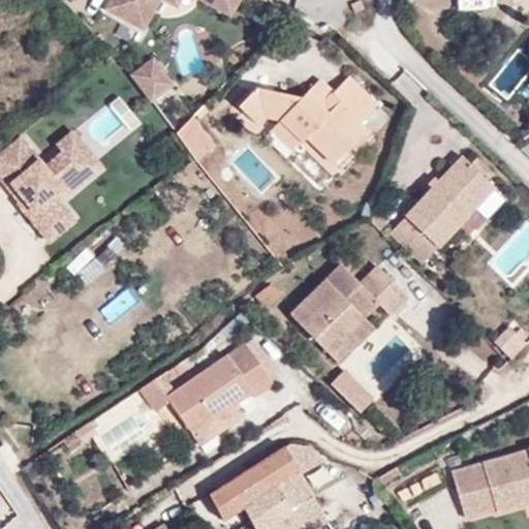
[(117,0),(110,14),(149,35),(167,0),(208,0),(236,14),(243,0),(117,0)]
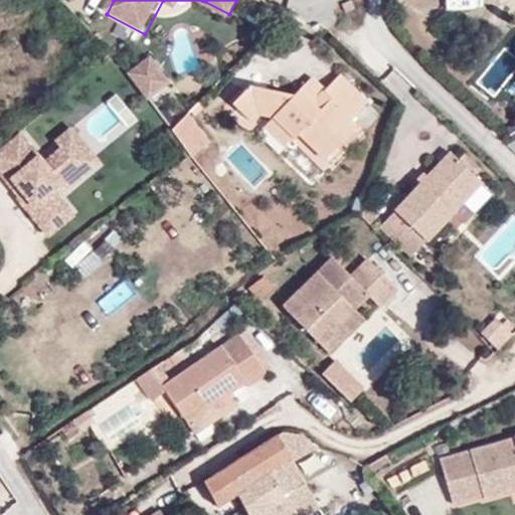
[(168,84),(150,61),(131,75),(149,100),(168,84)]
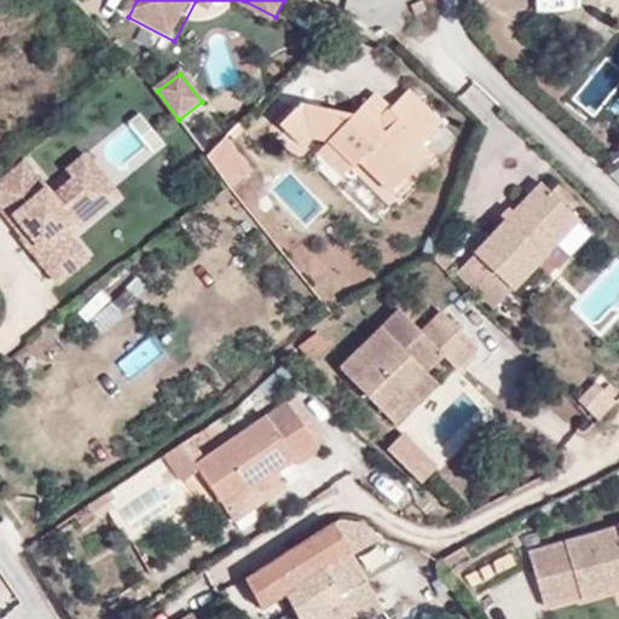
[(399,126),(385,143),(358,117),(352,125),(301,106),(279,127),(299,146),(308,138),(328,138),(351,161),(358,156),(391,189),(424,154),(415,143),(435,123),(405,93),(386,113),(391,117),(399,126)]
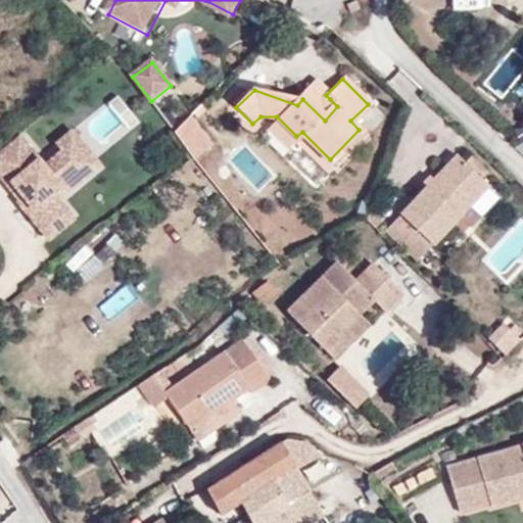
[(323,105),(310,92),(302,99),(325,121),(337,106),(330,99),(323,105)]
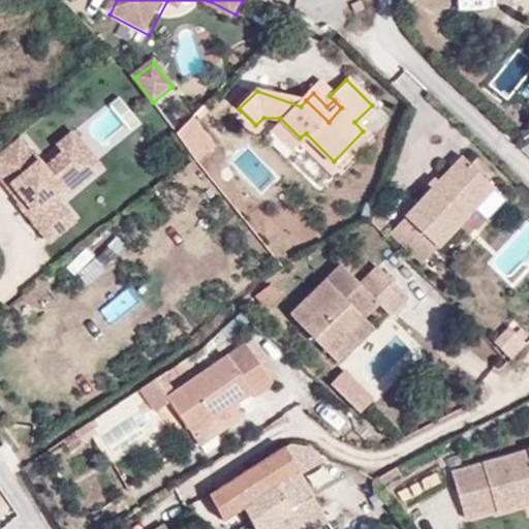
[(105,145),(139,131),(130,105),(95,119),(105,145)]
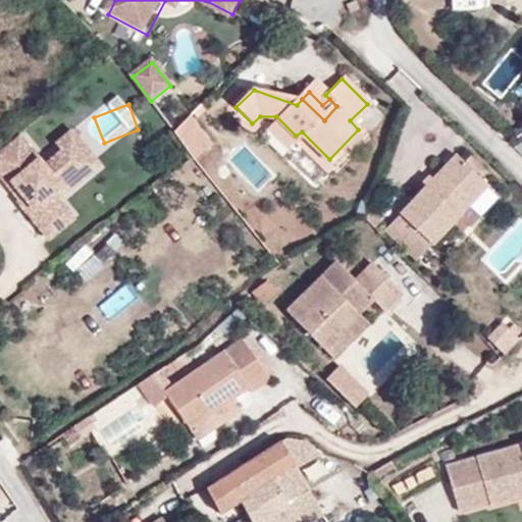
[(266,125),(286,146),(296,136),(276,116),(266,125)]
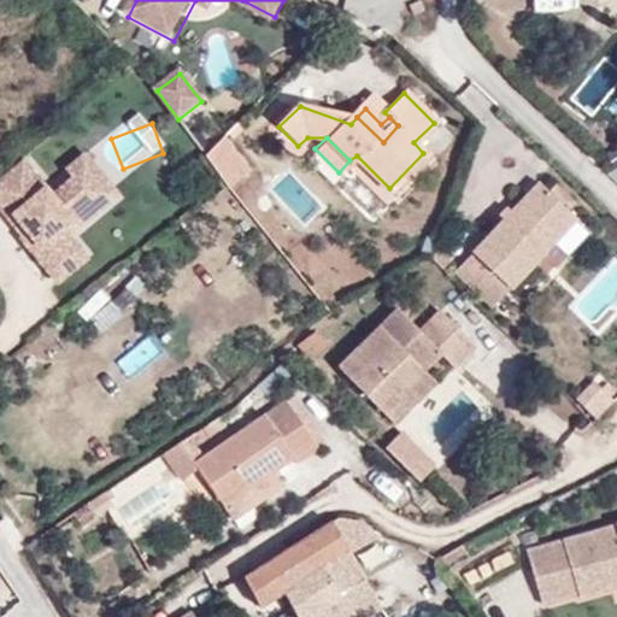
[(234,193),(258,172),(230,140),(206,162),(234,193)]
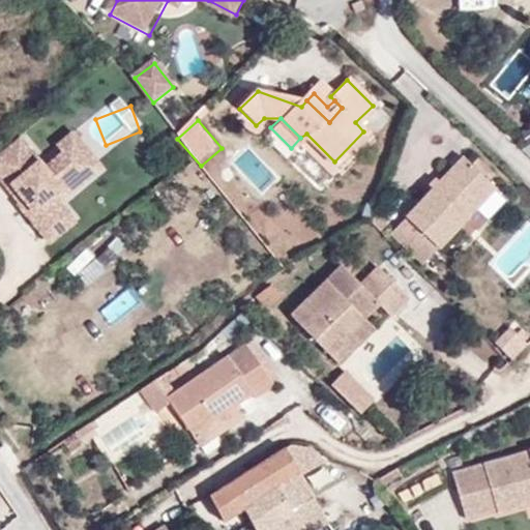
[(57,145),(63,152),(65,150),(87,177),(101,166),(74,131),(57,145)]
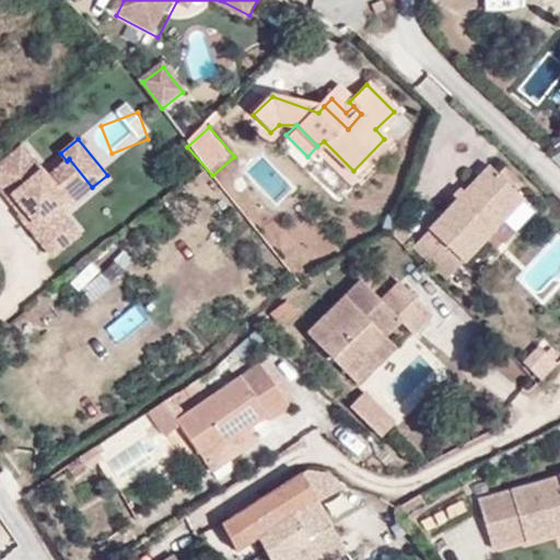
[(0,159),(0,170),(26,149),(21,142),(0,159)]
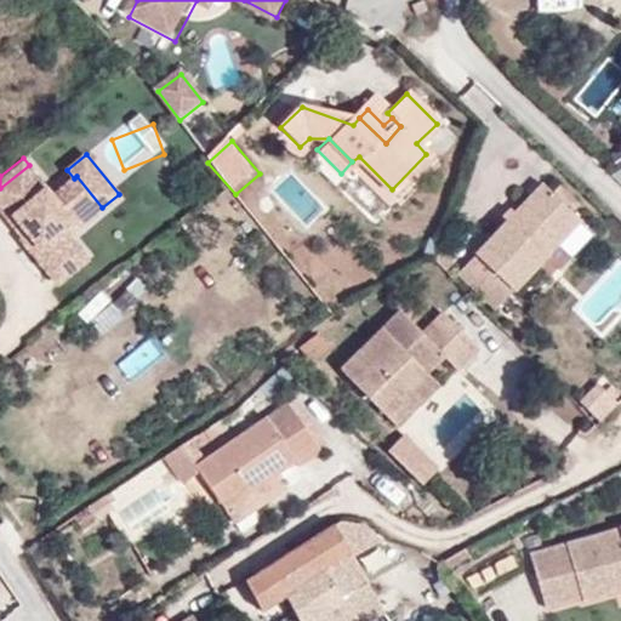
[(68,235),(102,208),(77,176),(74,178),(53,195),(29,165),(0,188),(0,206),(12,223),(17,218),(27,231),(22,234),(21,237),(52,275),(83,252),(68,235)]
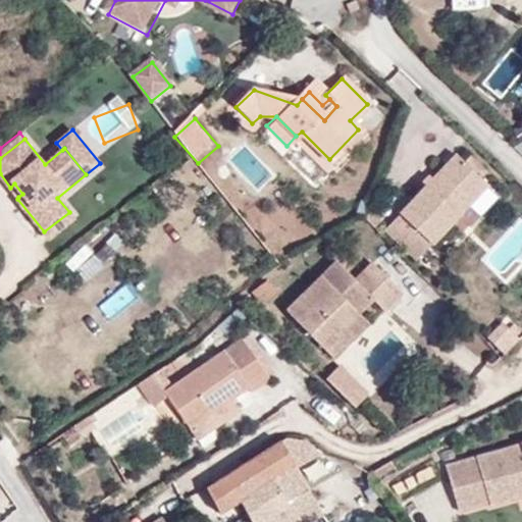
[(423,240),(455,210),(484,181),(456,152),(395,209),(423,240)]
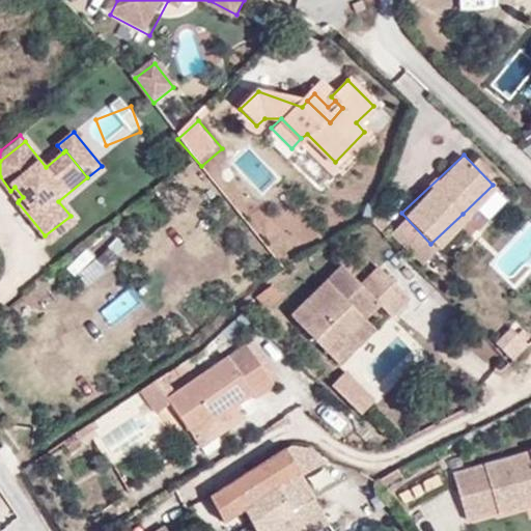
[(474,224),(504,196),(493,185),(463,214),(474,224)]
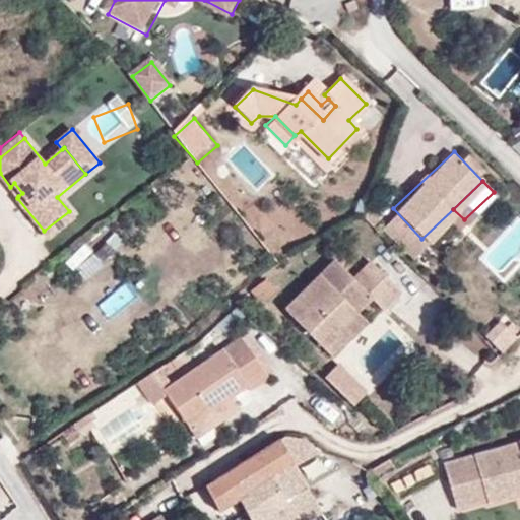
[(14,183),(10,187),(18,196),(22,193),(14,183)]
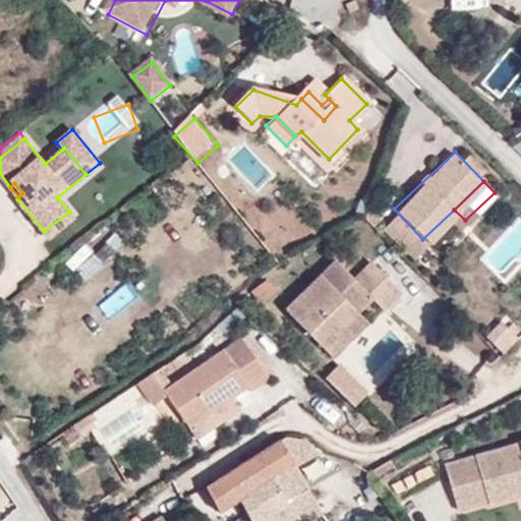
[(409,251),(422,239),(394,209),(381,222),(409,251)]
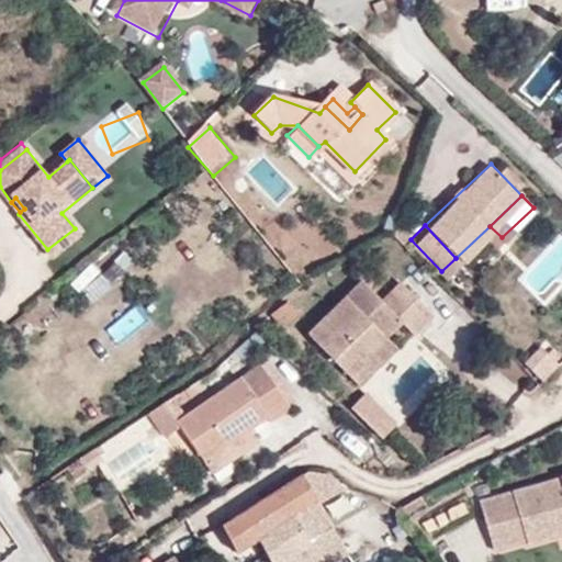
[(47,249),(53,256),(79,234),(75,228),(47,249)]
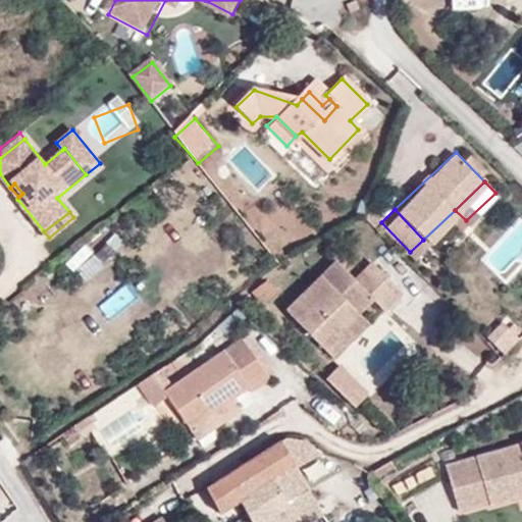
[(511,281),(521,268),(521,216),(485,259),(511,281)]
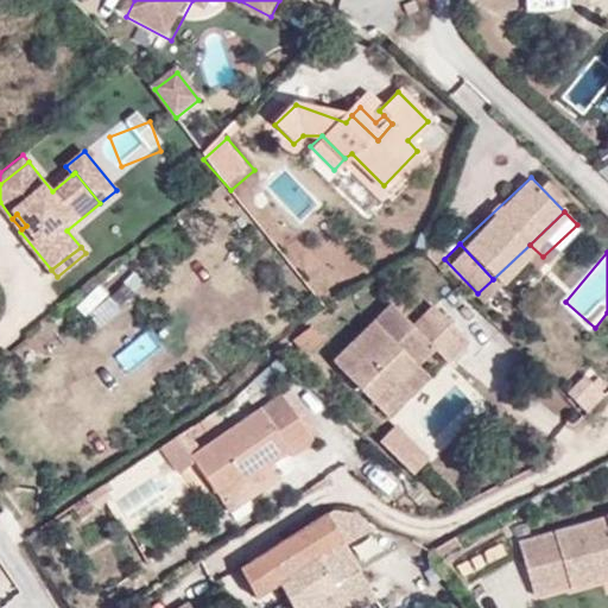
[(337,361),(381,405),(437,349),(449,361),(469,341),(436,306),(416,325),(396,304),(337,361)]
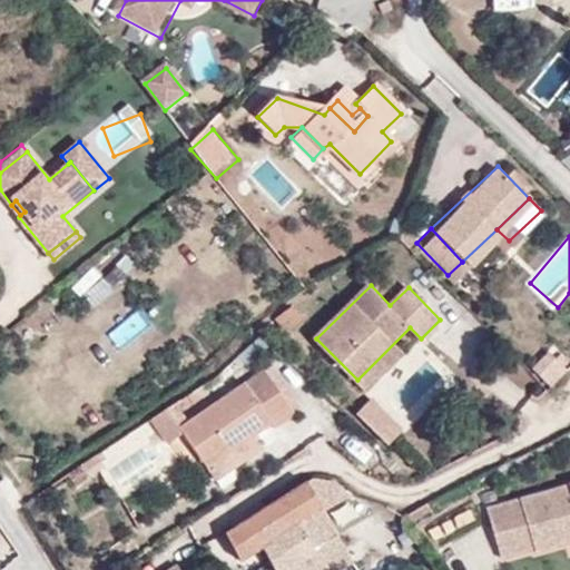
[(284,332),(302,320),(292,306),(275,320),(284,332)]
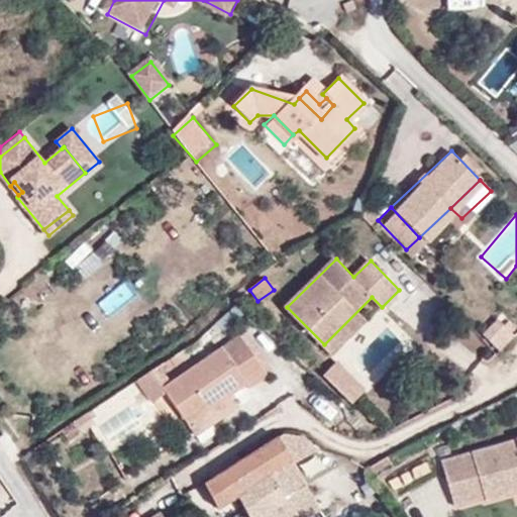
[(324,344),(333,354),(368,320),(358,311),(324,344)]
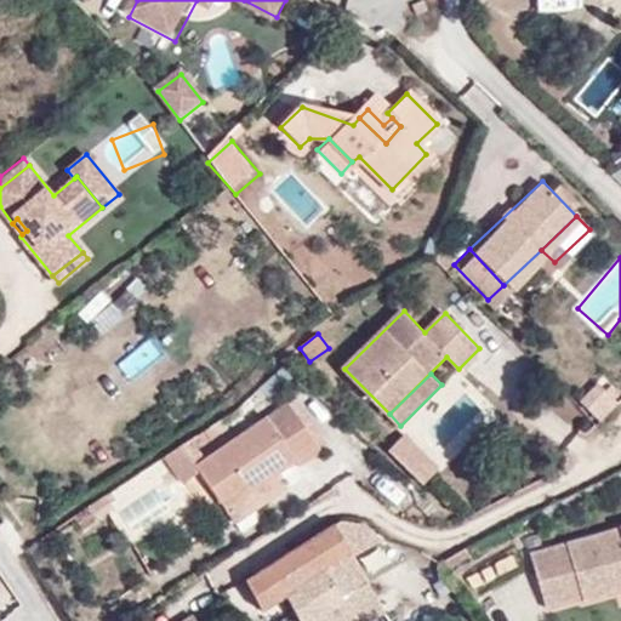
[(599,423),(615,408),(594,386),(579,403),(599,423)]
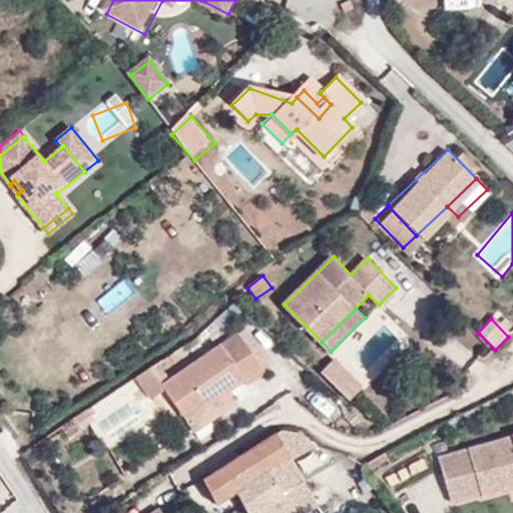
[(163,385),(185,420),(187,419),(232,388),(243,381),(245,385),(264,374),(237,334),(163,384),(163,385)]
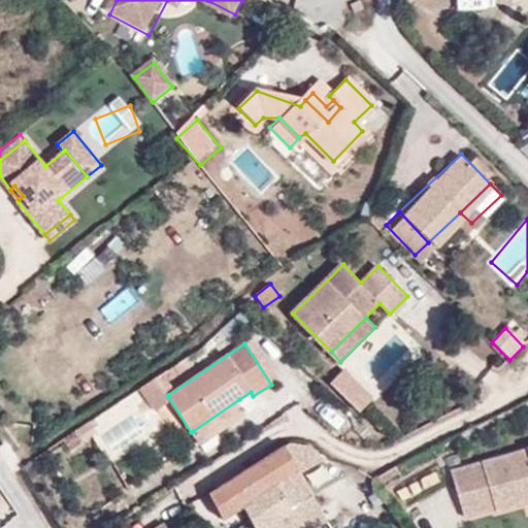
[(342,370),(329,384),(359,413),(372,398),(342,370)]
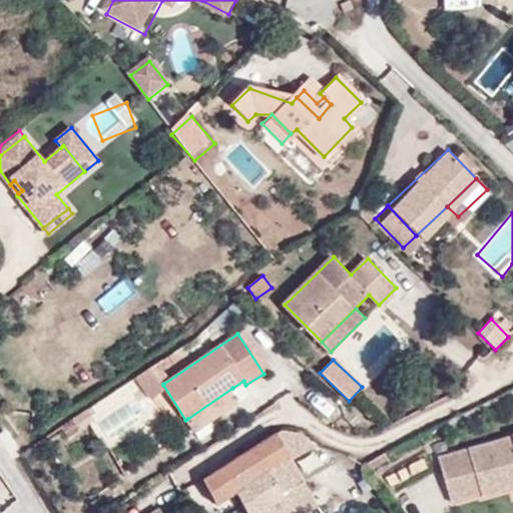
[(151,393),(163,385),(163,384),(150,364),(137,373),(151,393)]
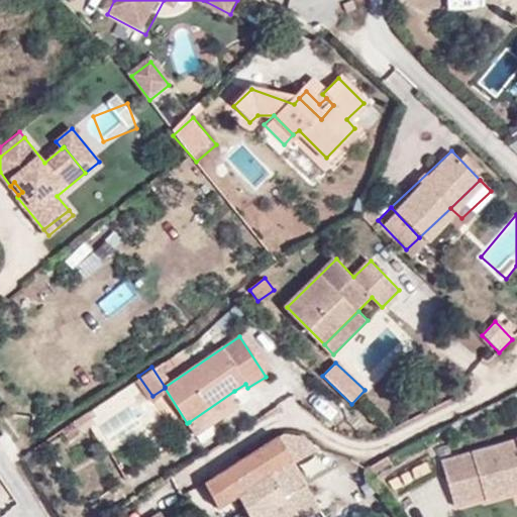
[(241,403),(234,391),(189,422),(196,434),(241,403)]
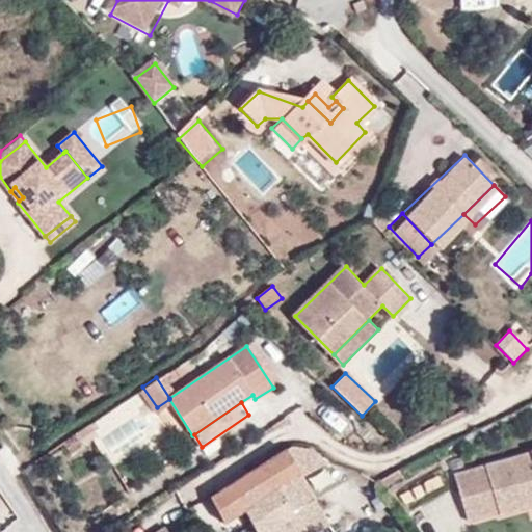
[(98,431),(90,421),(62,439),(70,450),(98,431)]
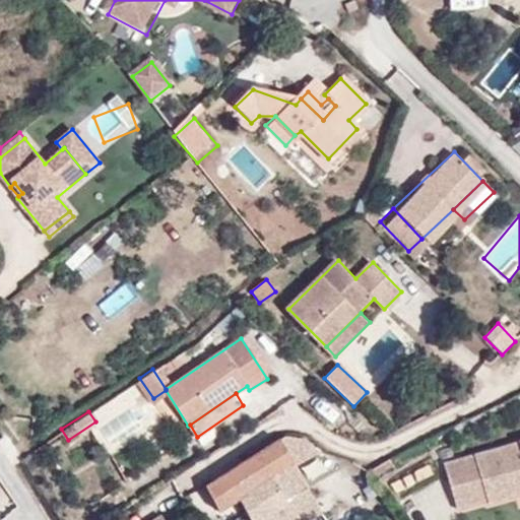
[(239,498),(271,476),(286,502),(307,486),(296,464),(321,451),(305,439),(284,437),(206,485),(219,510),(235,500),(239,498)]
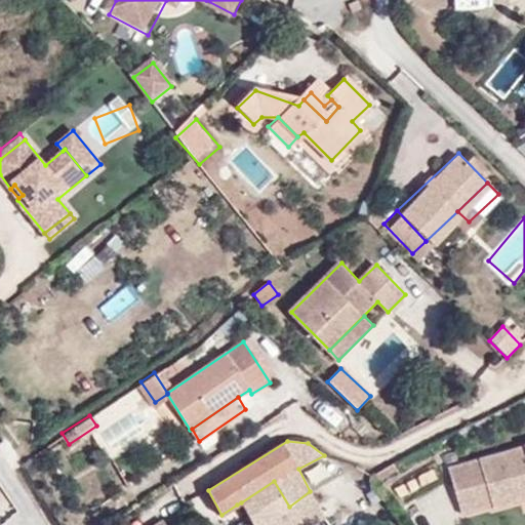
[(524,446),(452,467),(463,511),(491,503),(493,508),(524,498),(524,446)]
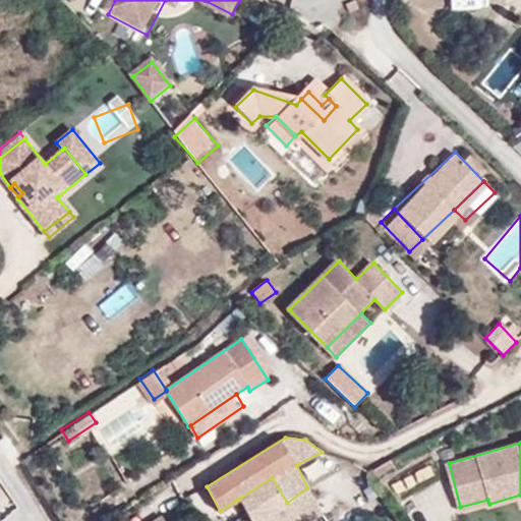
[(296,520),(307,520),(322,513),(307,487),(287,503),(272,477),(239,499),(251,520),(295,520),(297,520),(296,520)]
